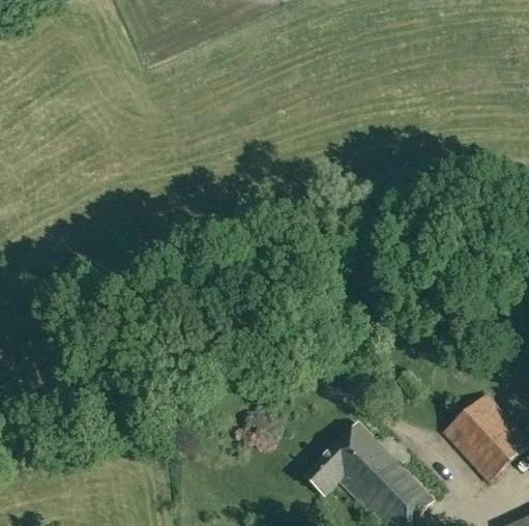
[(488,481),(528,445),(528,439),(486,391),(442,431),(488,481)]
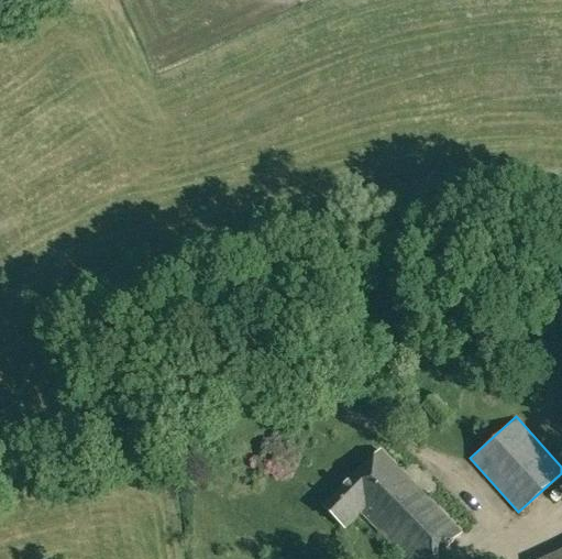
[(408,558),(432,558),(461,532),(381,448),(323,505),(344,525),(361,510),(408,558)]
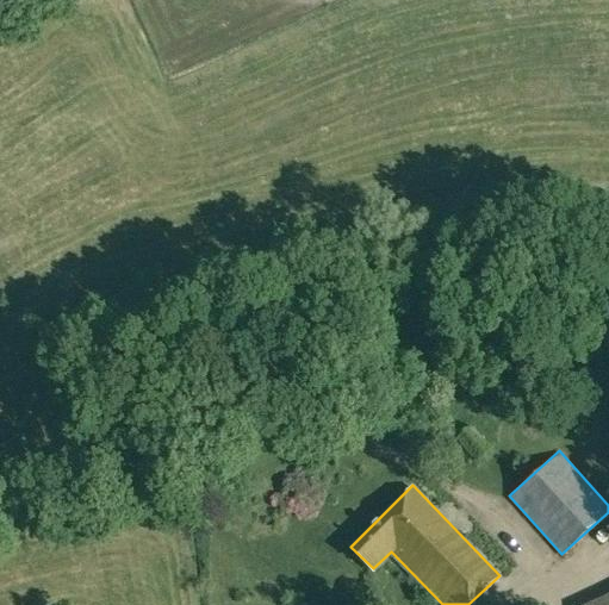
[(608,604),(608,593),(585,604),(608,604)]
